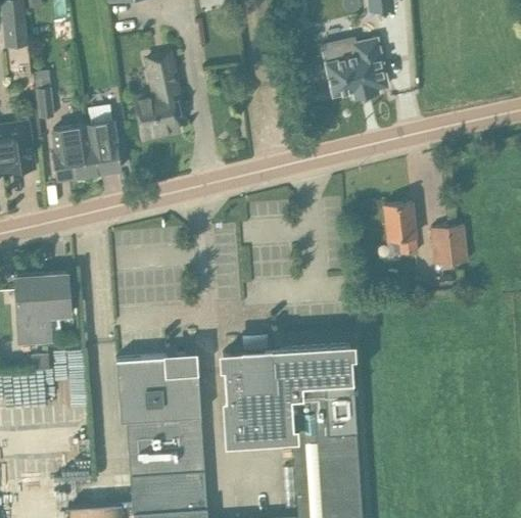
[(29,0),(13,0),(14,2),(13,2),(20,78),(33,77),(26,1),(29,0)]
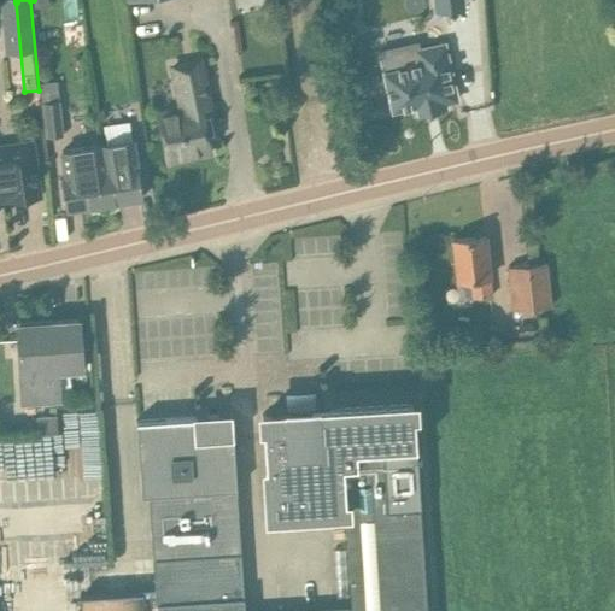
[(419,48),(382,57),(396,116),(413,111),(419,110),(421,118),(449,111),(447,107),(460,105),(446,48),(420,54),(419,48)]
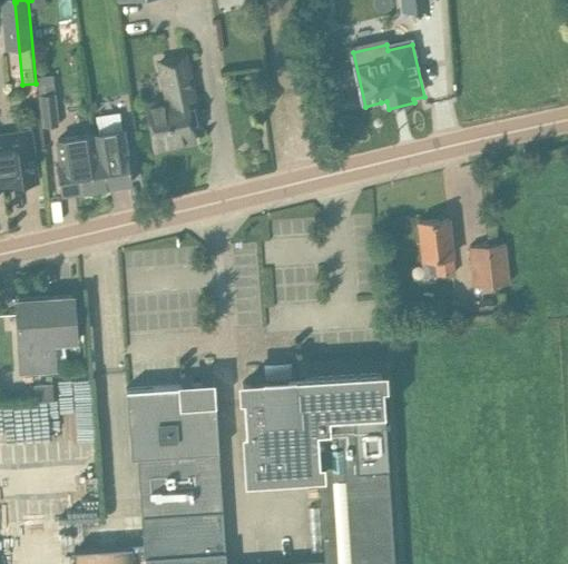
[(148,110),(157,154),(197,146),(192,119),(198,118),(186,61),(162,67),(170,106),(148,110)]
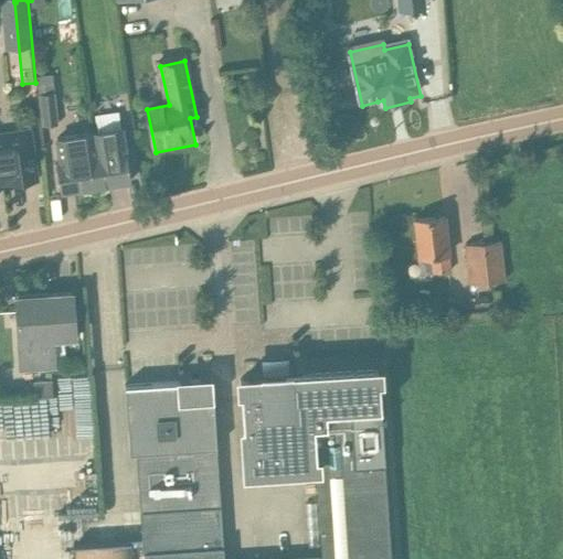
[(41,100),(44,131),(61,129),(57,98),(41,100)]
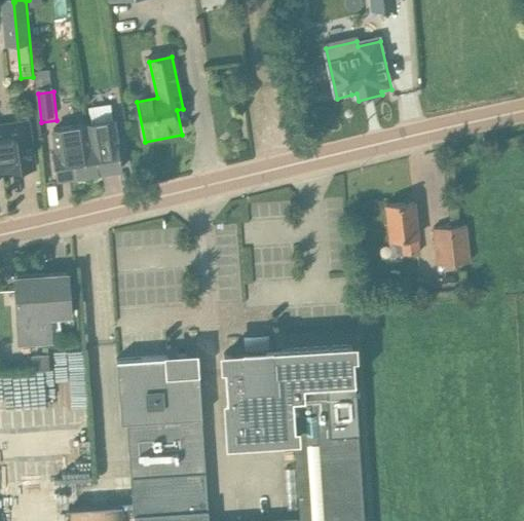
[(88,128),(89,137),(90,137),(92,152),(96,151),(98,164),(88,166),(90,178),(123,173),(115,124),(88,128)]
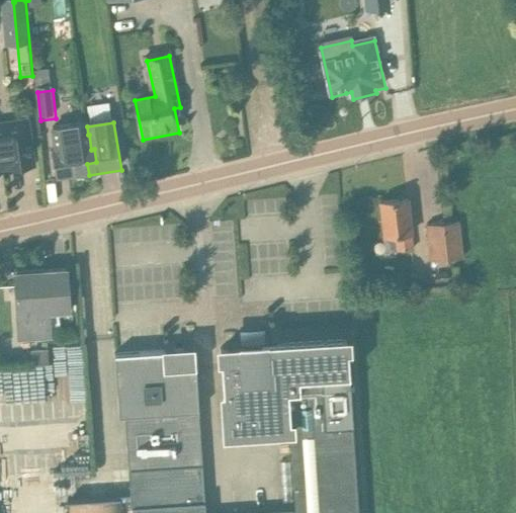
[(87,126),(53,132),(56,155),(54,155),(55,161),(58,180),(89,175),(87,164),(96,162),(94,149),(91,150),(89,135),(88,135),(87,126)]
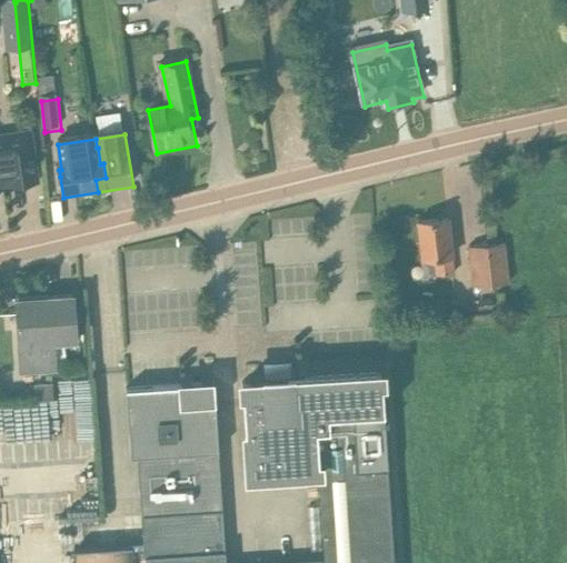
[(40,187),(33,140),(0,144),(0,184),(9,183),(10,191),(40,187)]
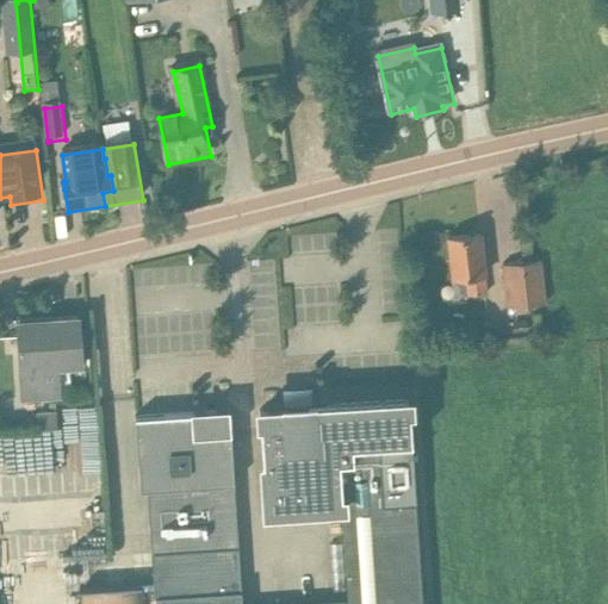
[(488,298),(482,240),(450,243),(453,282),(467,281),(470,300),(488,298)]
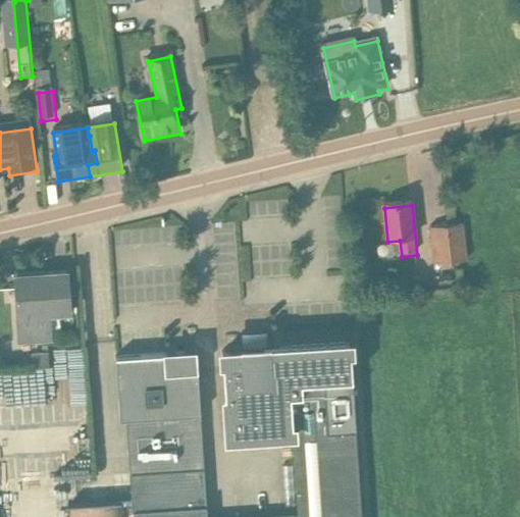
[(463,225),(431,229),(435,266),(468,262),(463,225)]
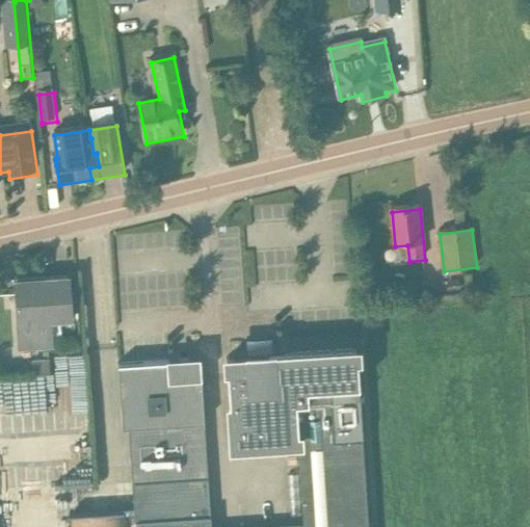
[(37,340),(38,351),(53,350),(51,323),(73,322),(70,281),(17,284),(20,341),(37,340)]
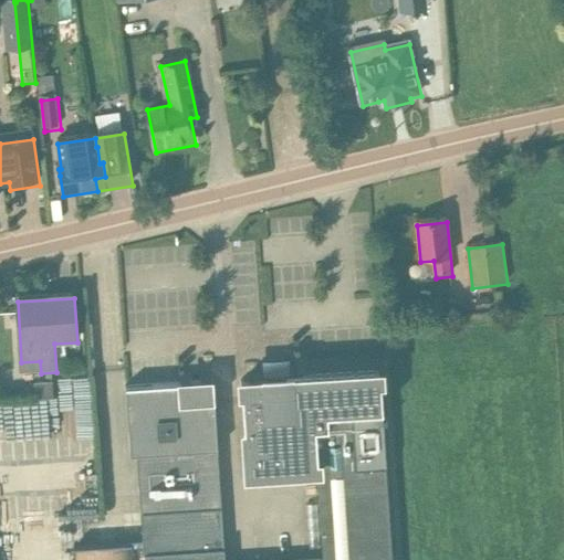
[(246,431),(240,431),(243,481),(319,475),(325,559),(545,559),(543,511),(390,521),(384,433),(383,412),(382,398),(380,376),(285,381),(285,373),(271,374),(271,382),(242,384),(243,407),(246,431)]
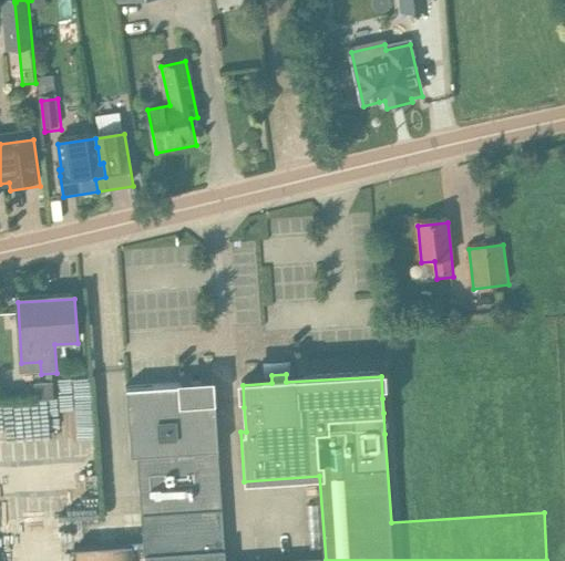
[(0,417),(0,443),(65,440),(65,432),(81,430),(80,415),(90,414),(89,381),(33,384),(36,415),(0,417)]
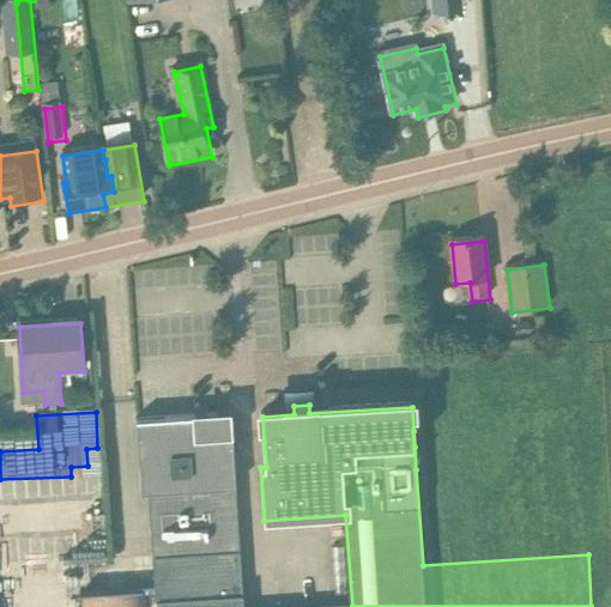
[(243,606),(231,418),(138,424),(143,496),(149,496),(156,606),(243,606)]
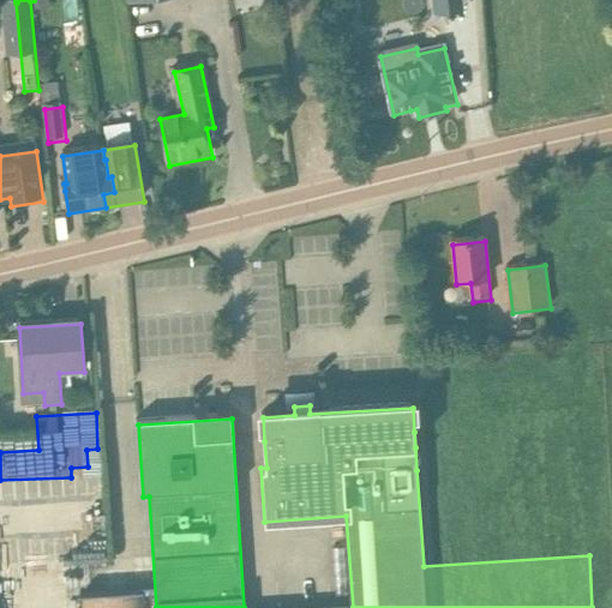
[(143,607),(143,594),(83,599),(84,607),(143,607)]
